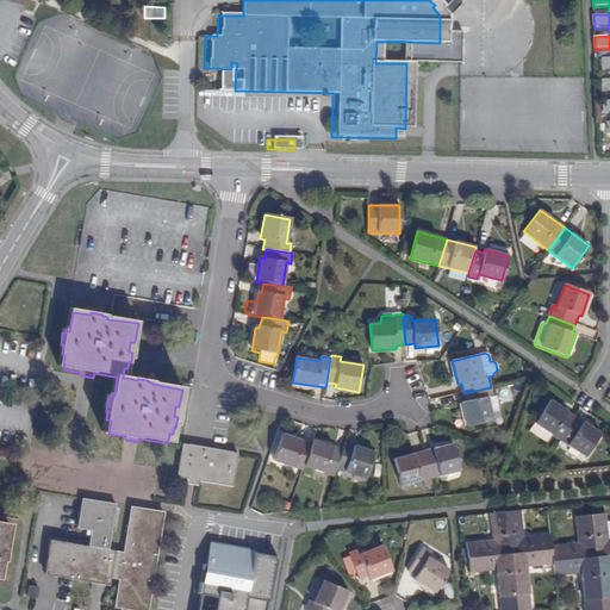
[(492,397),(491,387),(464,393),(466,402),(461,403),(467,427),(493,421),(487,397),(492,397)]
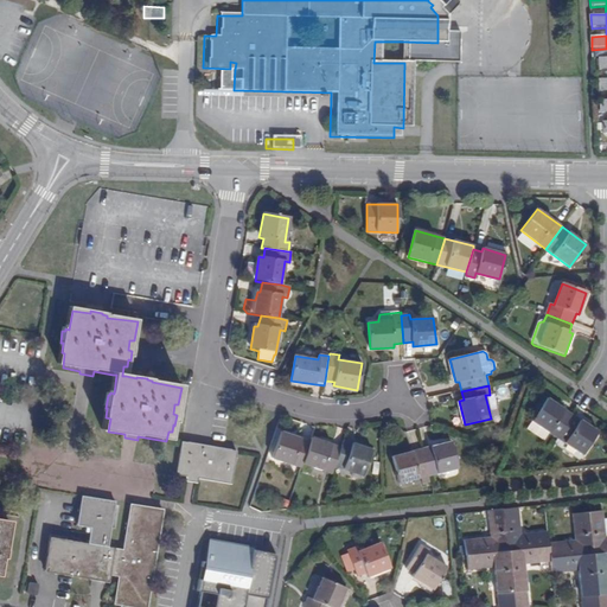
[(558,438),(575,415),(549,397),(529,428),(544,439),(549,432),(558,438)]
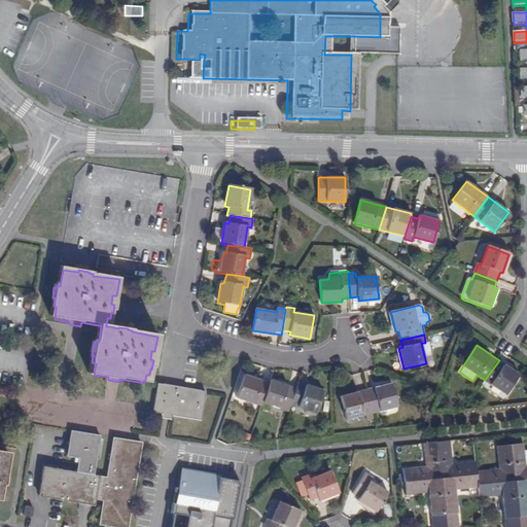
[(521,375),(499,360),(485,380),(507,395),(521,375)]
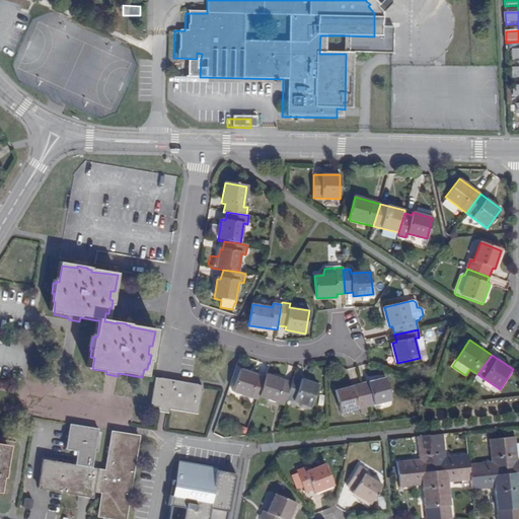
[(258,399),(260,396),(266,378),(241,370),(234,391),(258,399)]
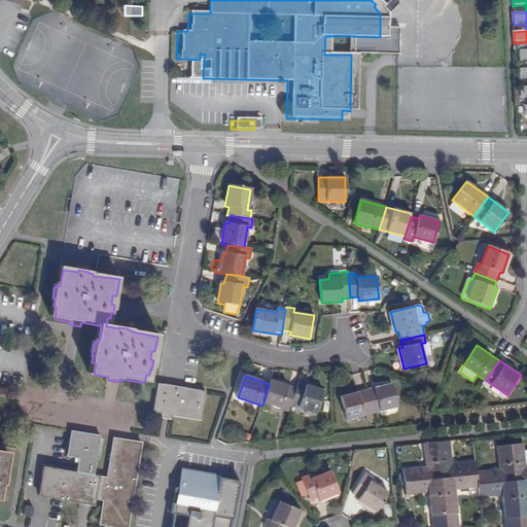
[(271,380),(270,384),(264,402),(288,411),(290,405),(295,389),(271,380)]
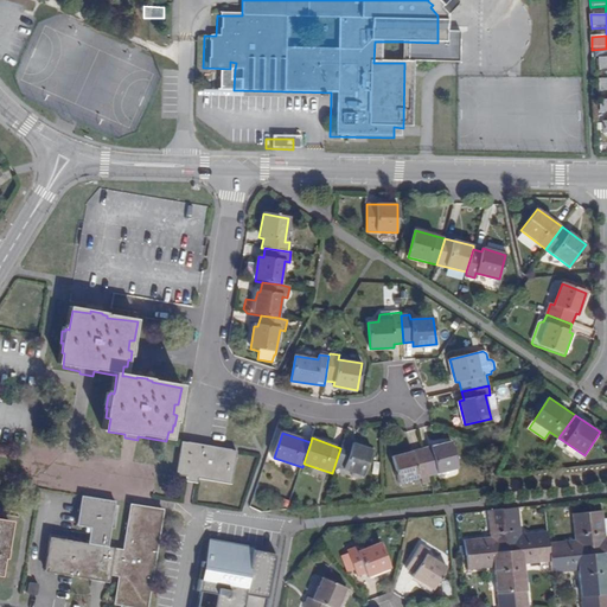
[(229,484),(236,449),(181,441),(176,475),(186,477),(185,484),(197,485),(198,479),(229,484)]
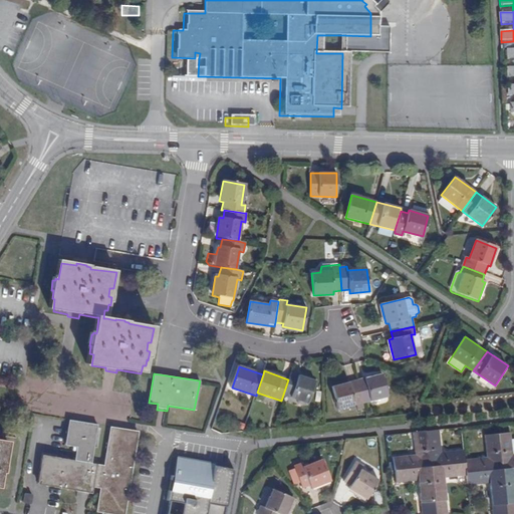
[(290,373),(288,379),(283,395),(307,404),(315,381),(290,373)]
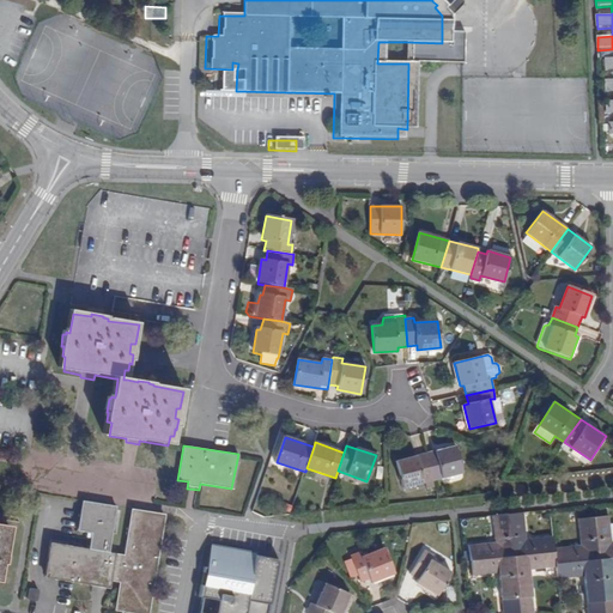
[(454,447),(426,454),(434,480),(461,472),(454,447)]
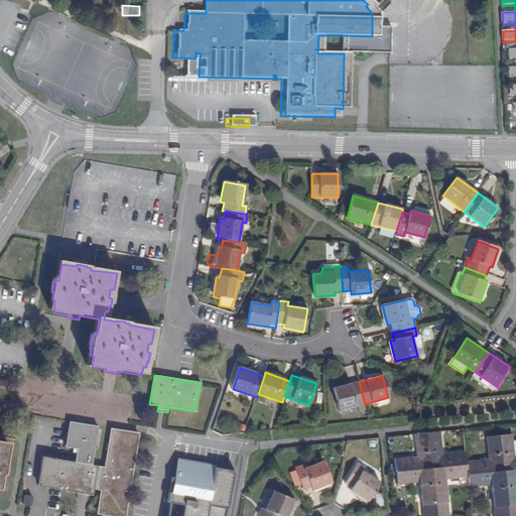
[(365,404),(359,382),(335,389),(341,411),(365,404)]
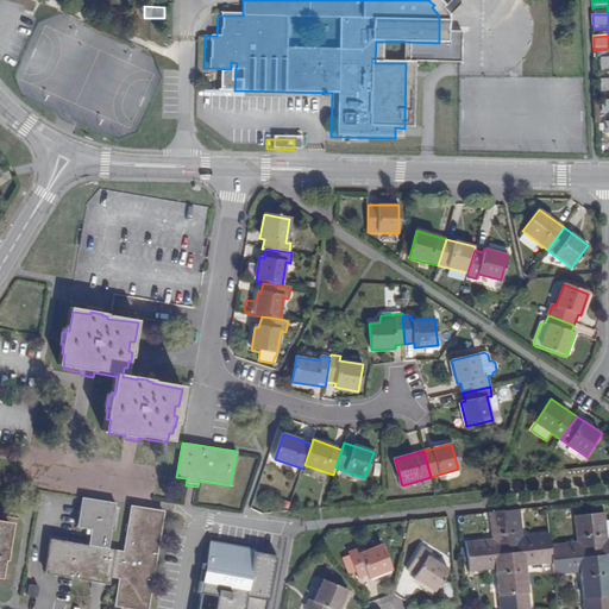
[(118,581),(113,607),(125,608),(148,608),(164,513),(130,507),(123,553),(107,551),(115,506),(82,500),(77,529),(90,532),(88,548),(50,542),(44,577),(110,588),(111,579),(118,581)]
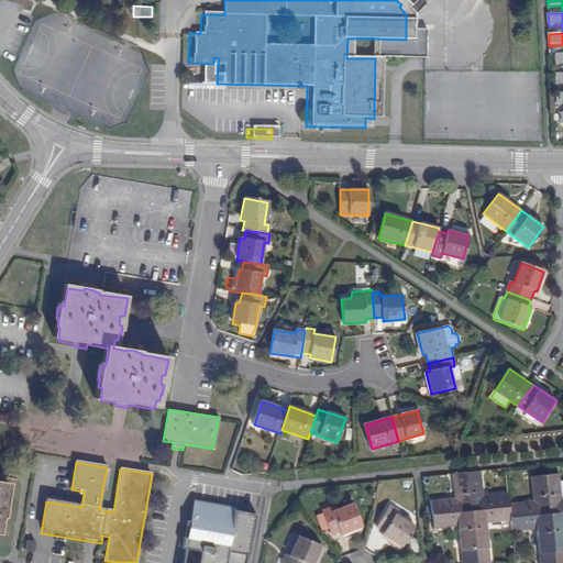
[(468,473),(473,511),(511,508),(510,505),(509,494),(485,497),(482,472),(468,473)]
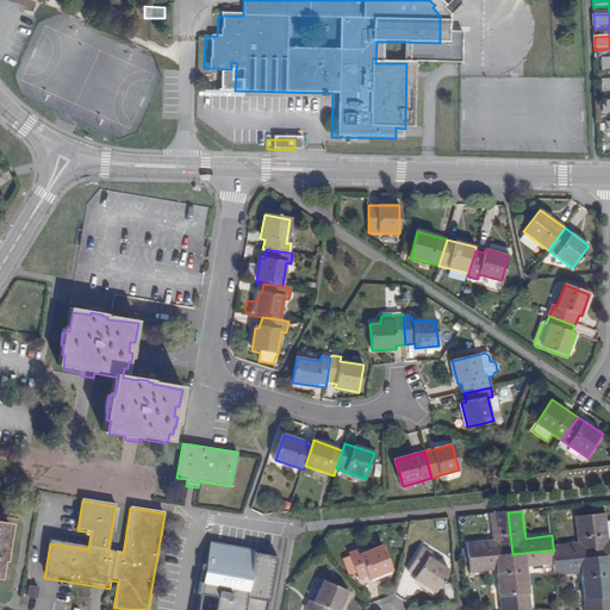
[(470,543),(471,559),(512,554),(508,512),(492,515),(495,541),(470,543)]
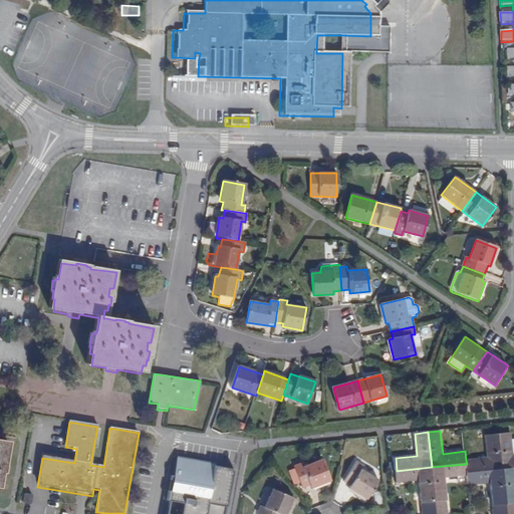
[(499,435),(503,470),(513,469),(513,440),(512,441),(511,433),(499,435)]
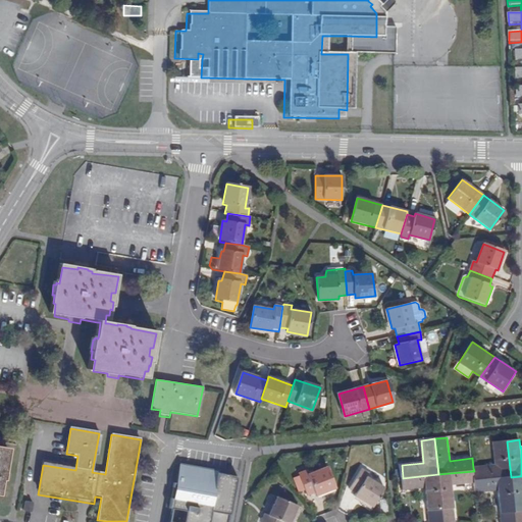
[(473,468),(474,471),(475,481),(511,477),(507,441),(493,442),(497,465),(473,468)]
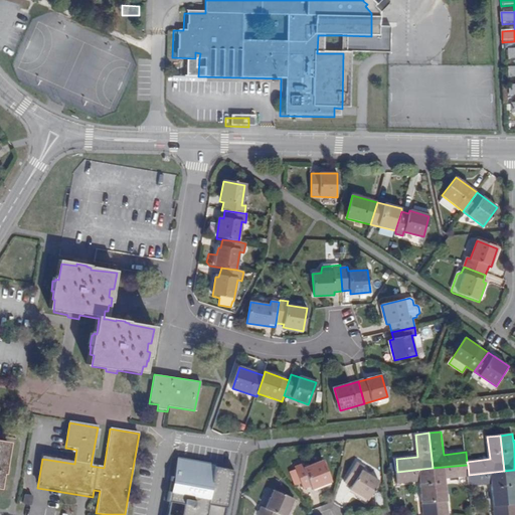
[(214,467),(177,460),(169,502),(183,505),(180,514),(223,514),(231,471),(213,468),(214,467)]
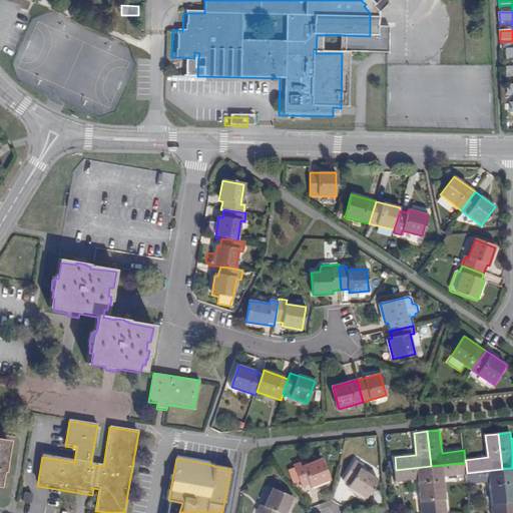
[(330,481),(322,460),(303,467),(302,463),(294,466),(302,488),(310,485),(311,488),(330,481)]
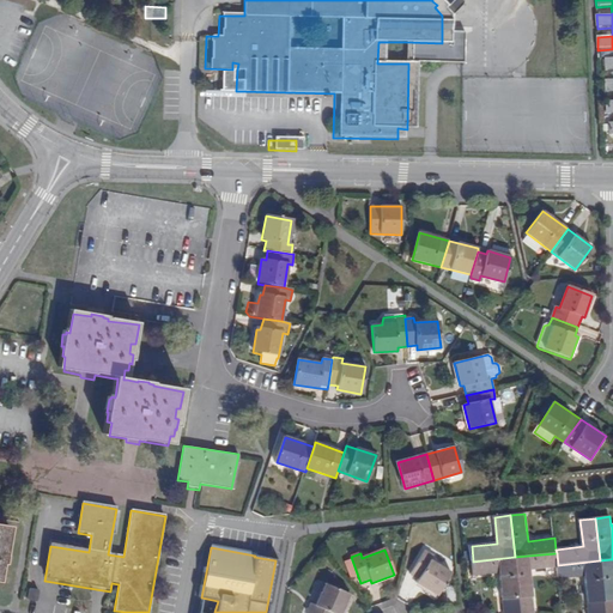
[(434,558),(425,552),(411,575),(418,580),(417,583),(437,595),(450,574),(431,560),(434,558)]
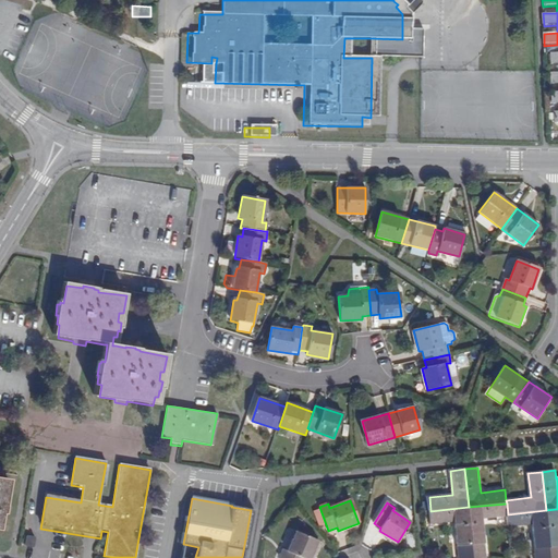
[(507,504),(469,507),(473,557),(487,557),(484,519),(508,517),(508,514),(507,504)]
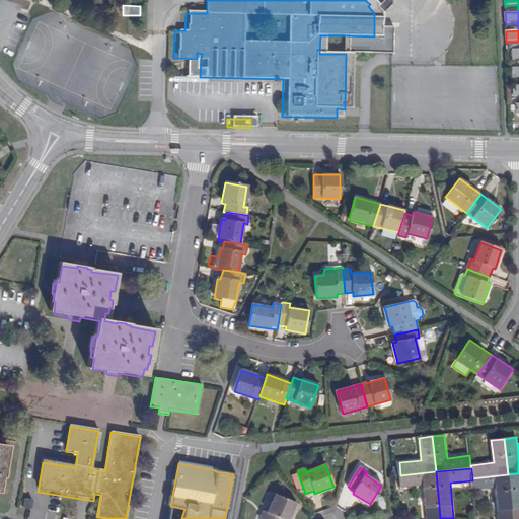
[(440,518),(436,471),(400,475),(401,488),(424,486),(428,518),(440,518)]
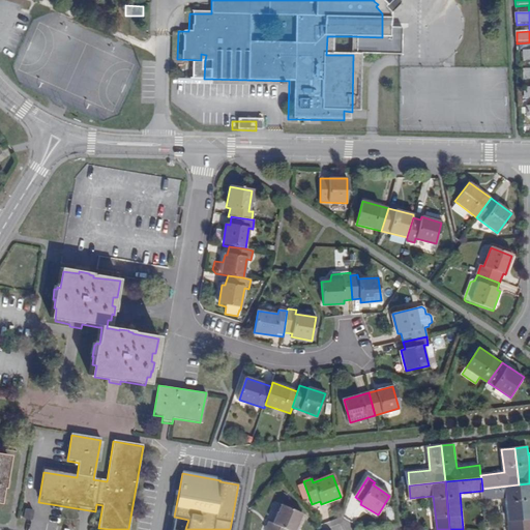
[(529,529),(529,483),(519,484),(524,529),(529,529)]
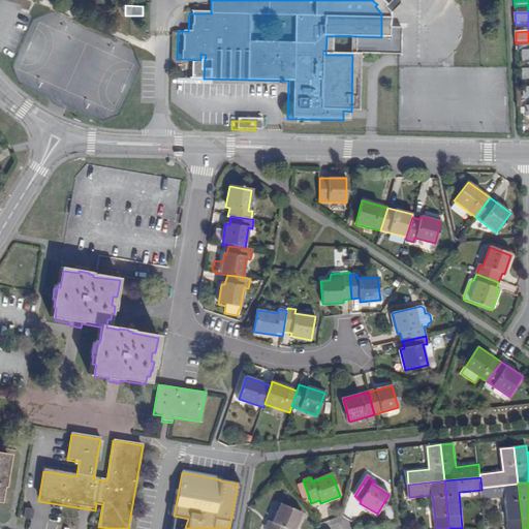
[(508,528),(523,528),(518,484),(481,488),(481,490),(483,500),(505,498),(508,528)]
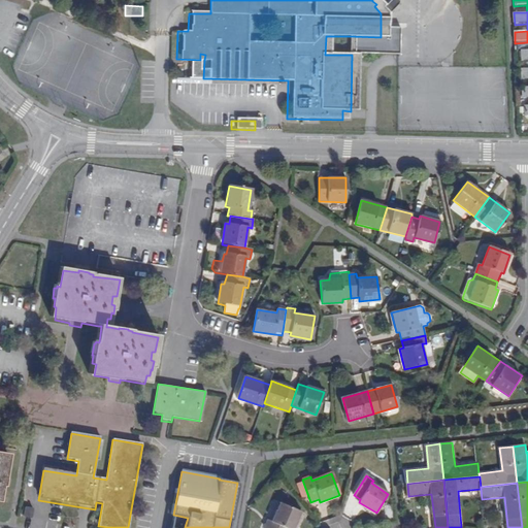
[(294,527),(302,513),(281,504),(272,523),(268,521),(265,527),(294,527)]
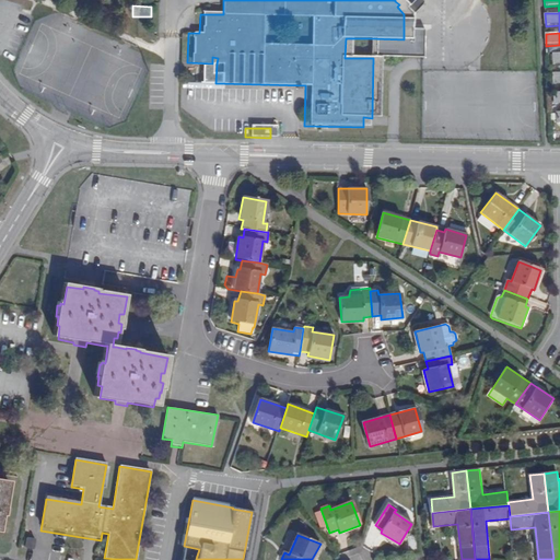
[(33,537),(23,536),(22,547),(31,548),(33,537)]
